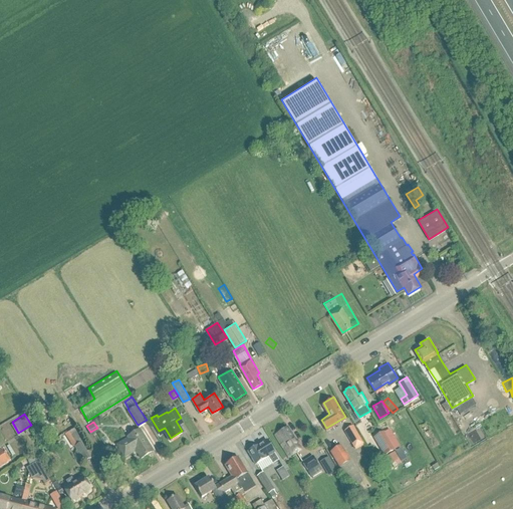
[(364,440),(353,423),(344,428),(355,446),(364,440)]
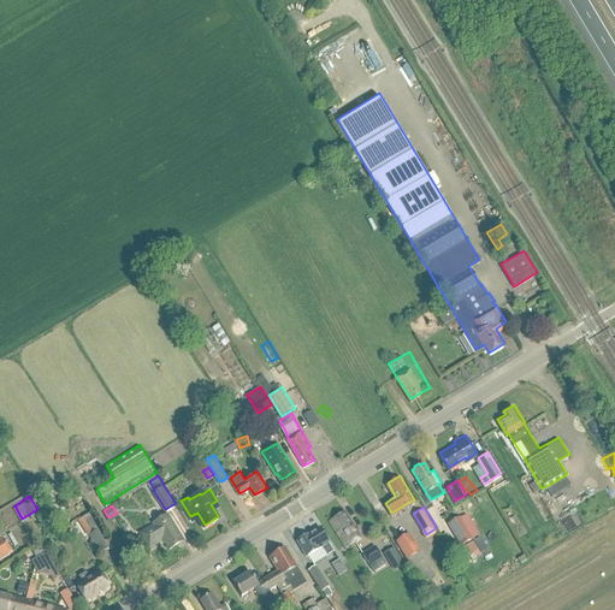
[(346,509),(331,519),(348,545),(361,537),(346,509)]
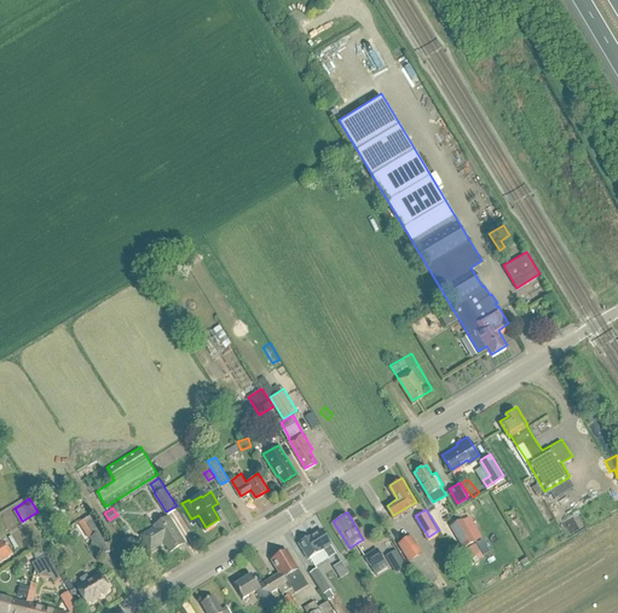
[(84,518),(80,520),(88,535),(91,535),(100,554),(114,547),(109,537),(105,539),(99,528),(90,513),(84,518)]
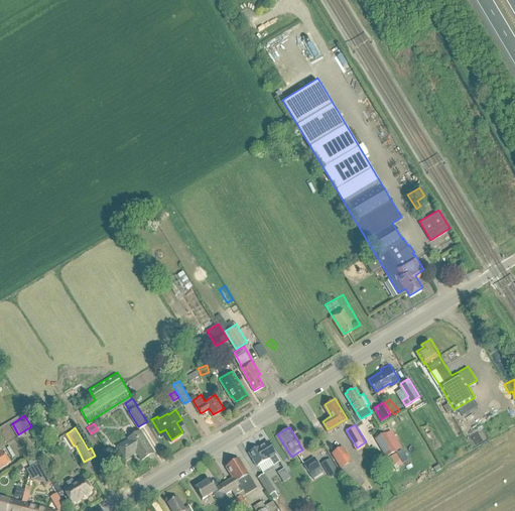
[(129,437),(118,444),(125,457),(137,450),(142,458),(154,451),(140,429),(129,436),(129,437)]
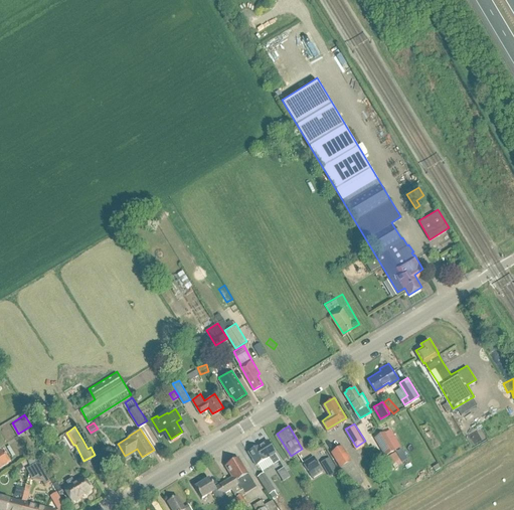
[(375,436),(385,454),(394,449),(384,430),(375,436)]
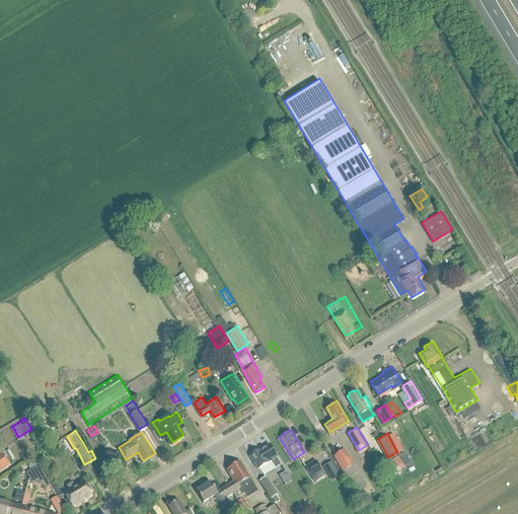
[(270,441),(250,453),(259,466),(271,458),(276,465),(282,461),(278,454),(270,441)]
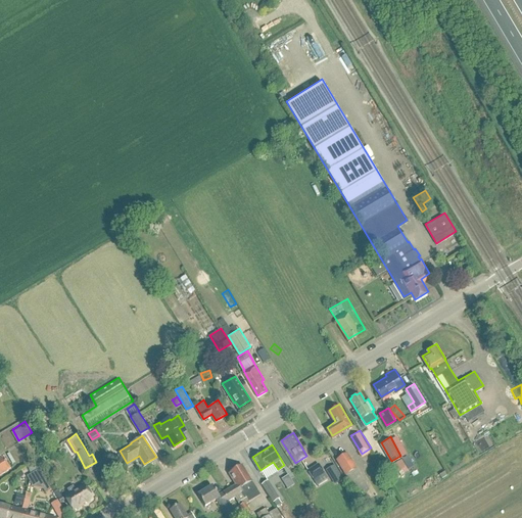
[(413,466),(426,459),(420,446),(407,454),(413,466)]
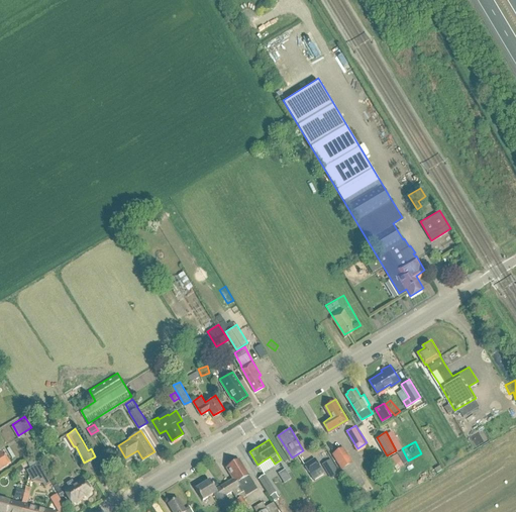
[(343,445),(332,451),(341,467),(352,459),(343,445)]
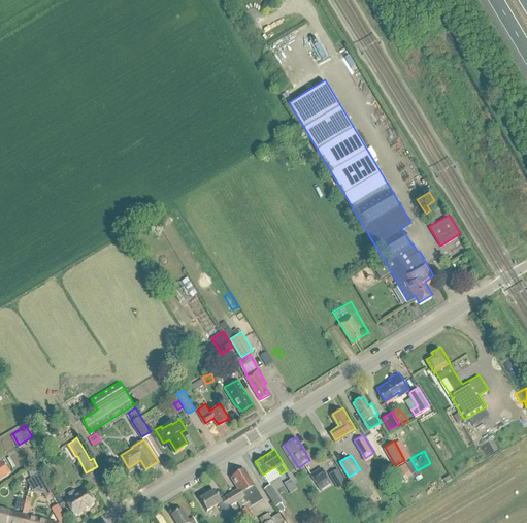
[(1,458),(0,458),(0,477),(11,469),(6,461),(3,462),(1,458)]
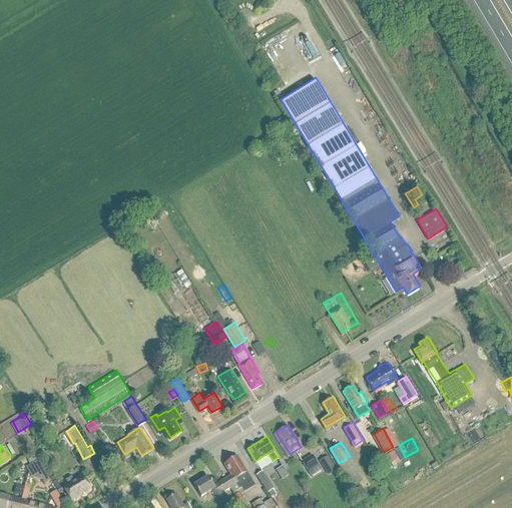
[(394,447),(387,452),(394,464),(401,460),(394,447)]
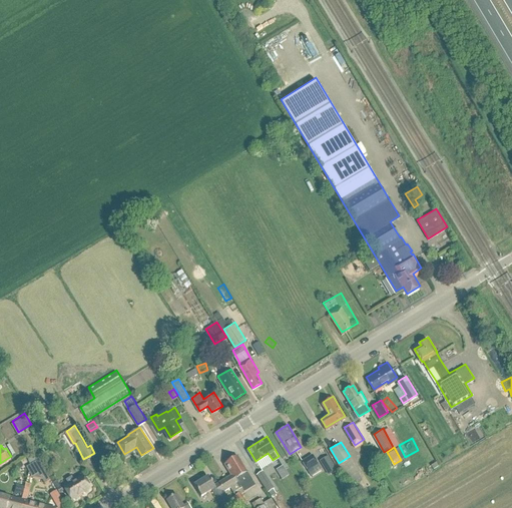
[(30,461),(39,456),(34,449),(27,453),(30,461)]
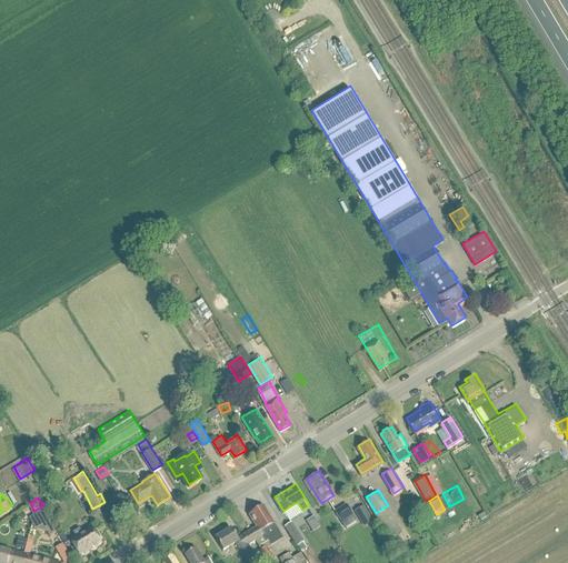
[(334,508),(341,520),(345,525),(357,518),(346,501),(334,508)]
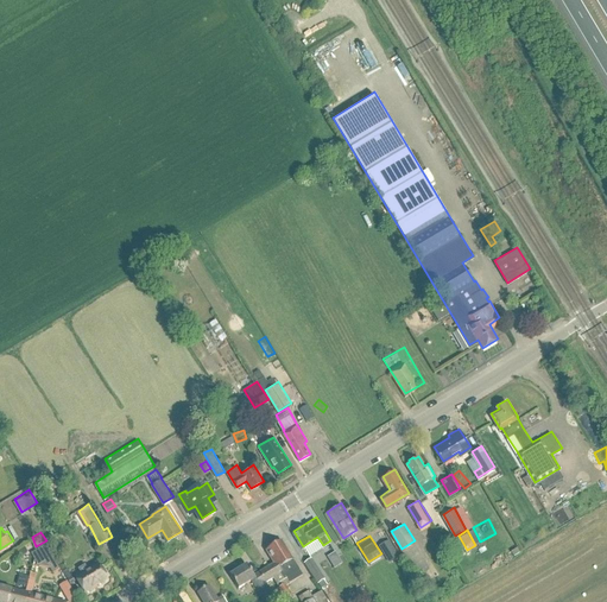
[(390,558),(399,553),(400,552),(390,536),(389,537),(379,543),(390,558)]
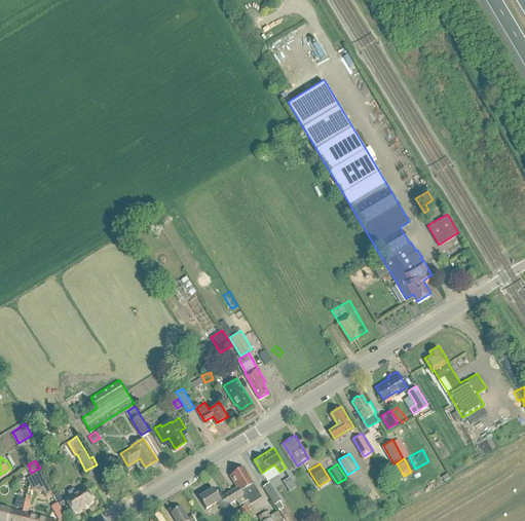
[(247,518),(254,514),(248,504),(261,494),(259,490),(244,466),(230,474),(237,485),(224,493),(229,501),(236,497),(241,506),(239,507),(247,518)]
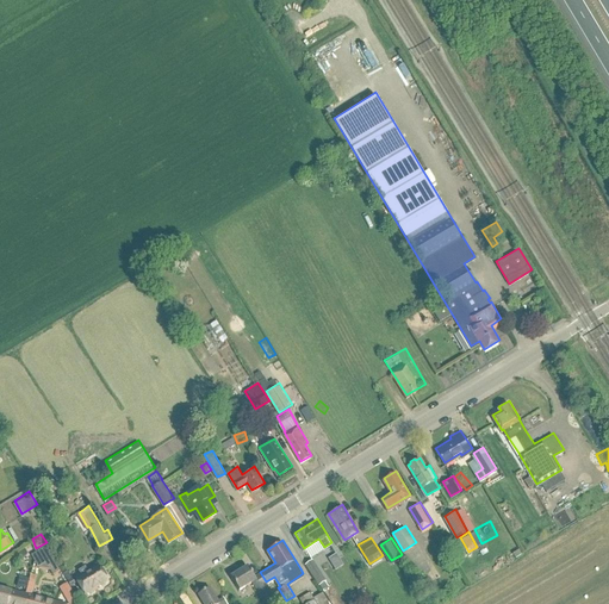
[(430,567),(416,542),(403,550),(417,576),(430,567)]
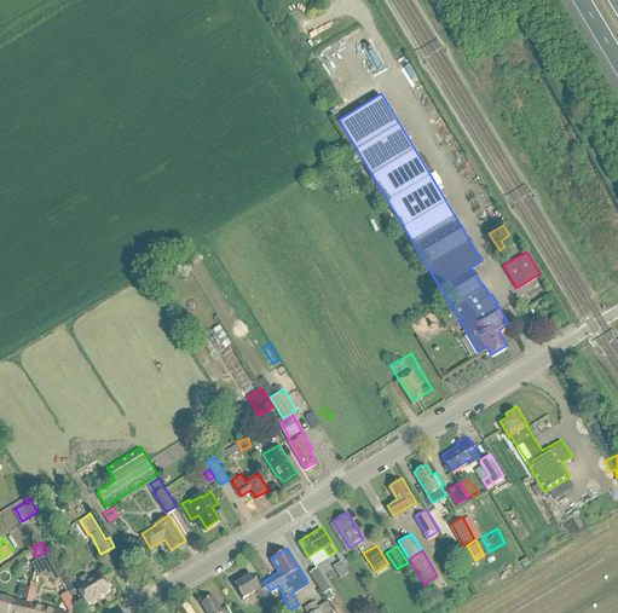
[(40,574),(42,573),(52,574),(55,580),(62,578),(56,566),(48,551),(33,561),(40,574)]
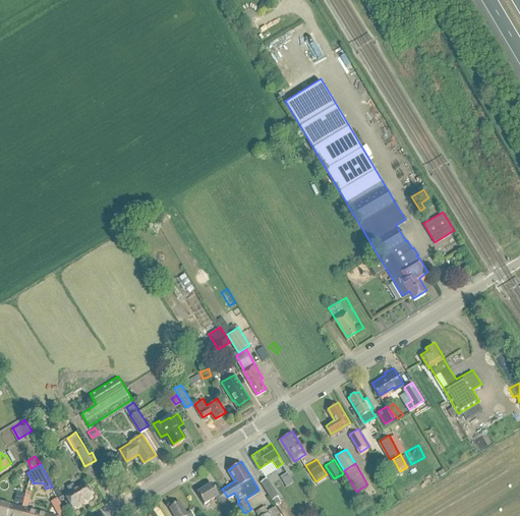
[(269,476),(281,495),(287,491),(275,472),(269,476)]
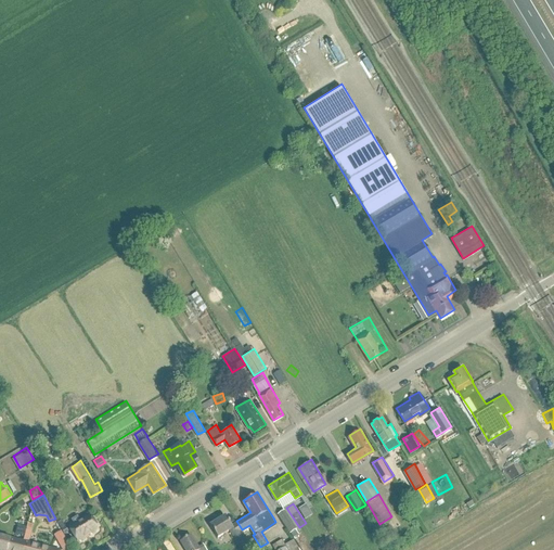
[(284,507),(278,511),(291,531),(297,526),(284,507)]
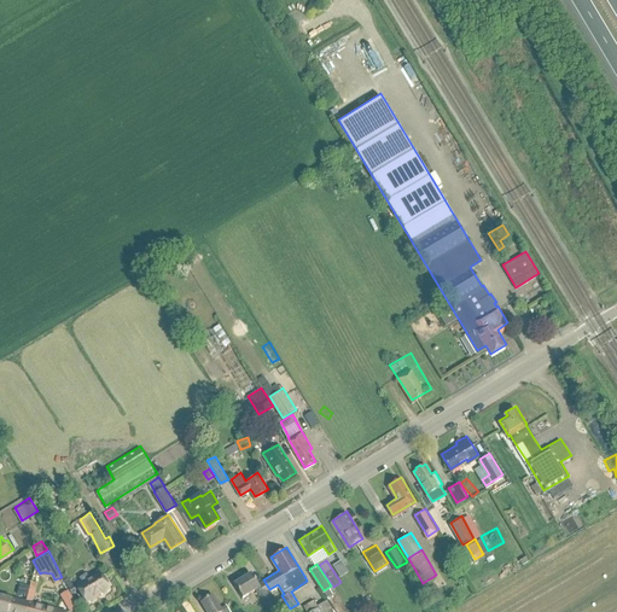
[(269,589),(263,580),(258,582),(251,571),(242,577),(240,576),(233,580),(234,582),(243,595),(249,592),(249,590),(256,587),(271,611),(279,606),(269,589)]
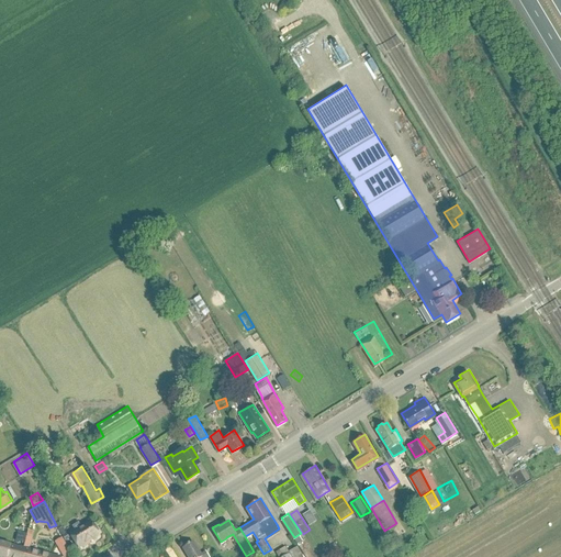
[(75,532),(69,535),(77,547),(98,534),(96,532),(99,530),(94,523),(91,525),(90,522),(81,527),(77,522),(71,525),(75,532)]
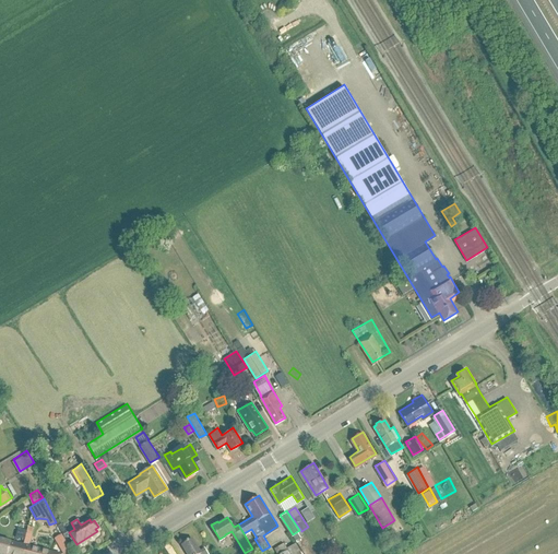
[(59,553),(60,551),(30,543),(34,525),(28,523),(24,542),(25,542),(21,553),(59,553)]
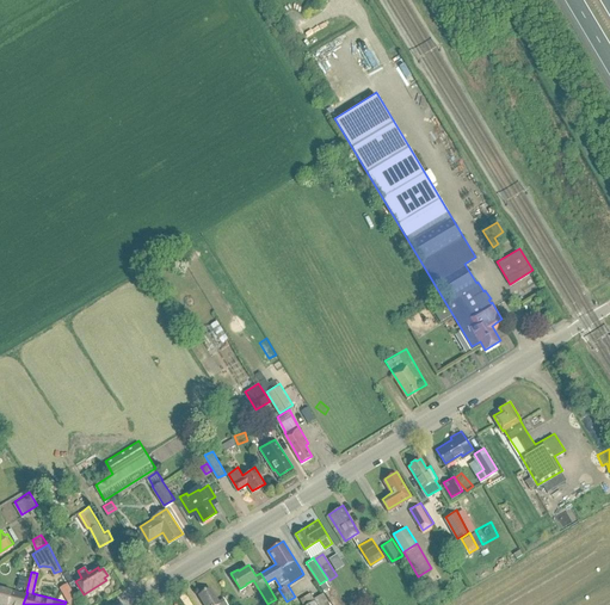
[(20,574),(17,584),(28,587),(30,576),(20,574)]
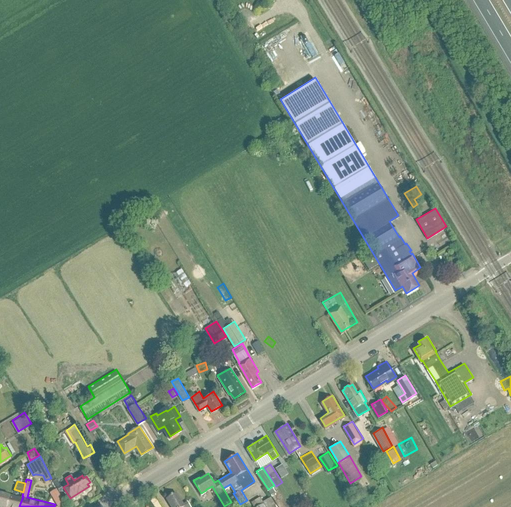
[(0,506),(3,506),(19,506),(23,496),(22,496),(0,490),(0,506)]
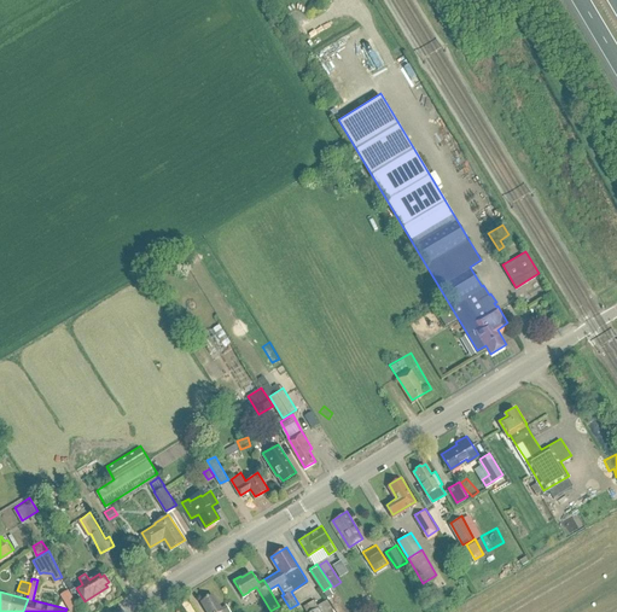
[(213,592),(201,599),(208,611),(231,611),(226,602),(221,606),(213,592)]
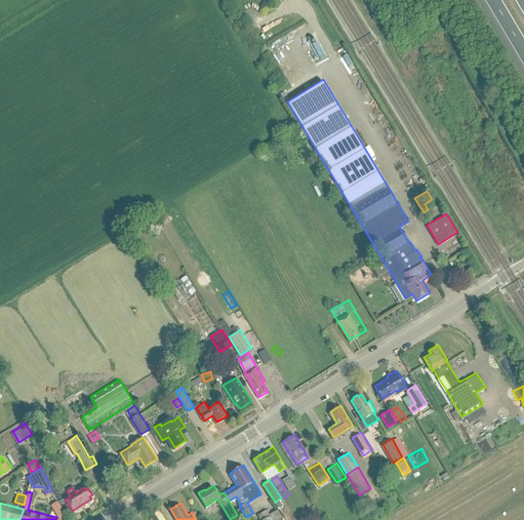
[(279,509),(282,515),(290,511),(287,505),(279,509)]
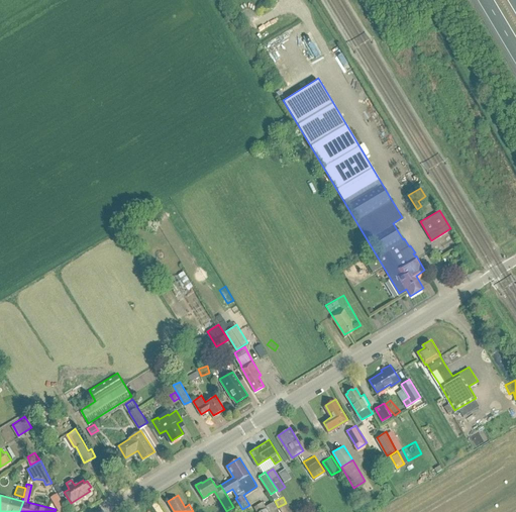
[(269,511),(266,506),(266,505),(263,500),(258,503),(262,509),(256,511),(269,511)]
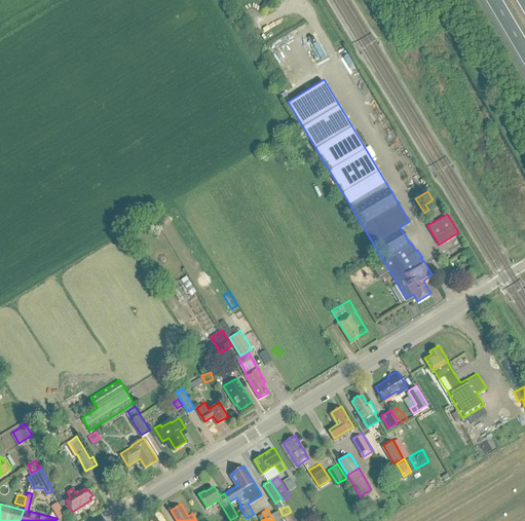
[(270,514),(270,515),(273,520),(284,520),(277,510),(270,514)]
